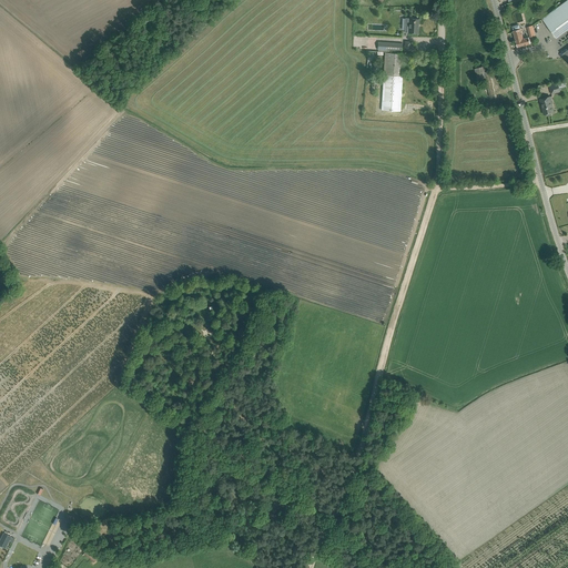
[(567,29),(567,0),(543,19),(557,38),(567,29)]
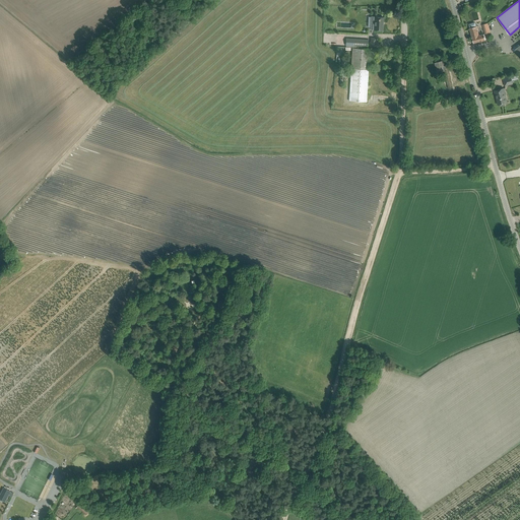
[(383,29),(384,16),(375,16),(371,16),(371,29),(374,29),(383,29)]
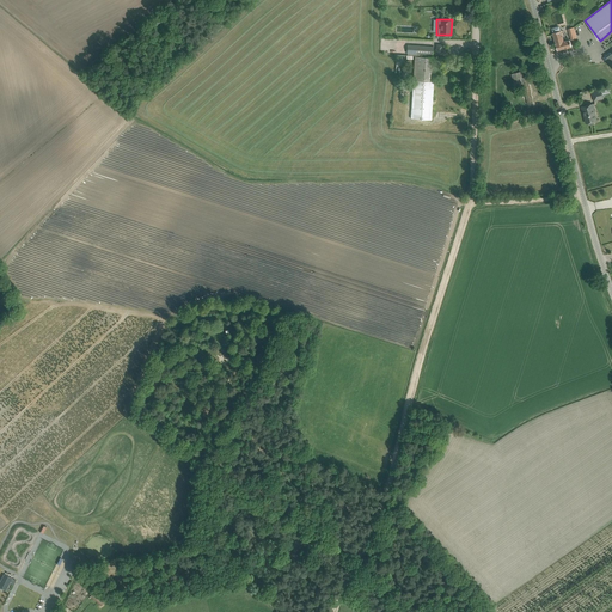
[(571,47),(570,40),(564,42),(561,31),(560,31),(560,30),(560,26),(552,29),(554,32),(555,32),(552,34),(557,50),(571,47)]
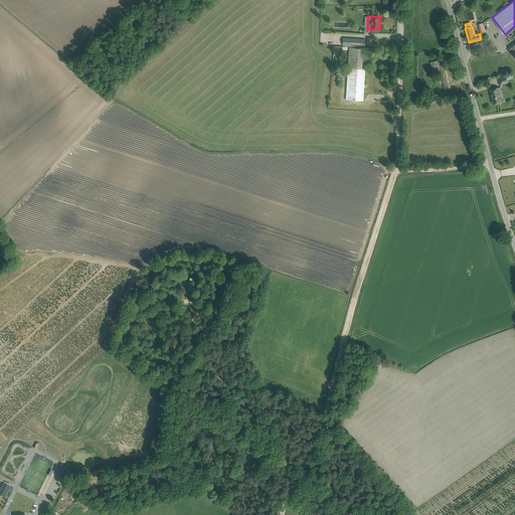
[(364,46),(364,44),(364,39),(343,37),(342,44),(364,46)]
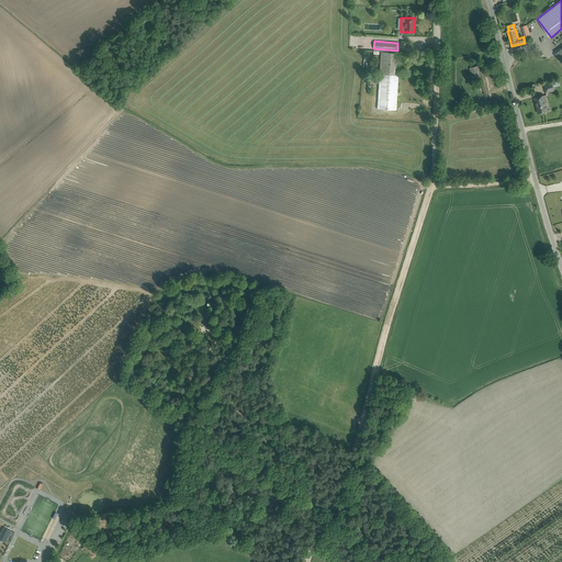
[(400,45),(400,51),(412,51),(412,45),(406,45),(406,41),(401,41),(401,45),(400,45)]
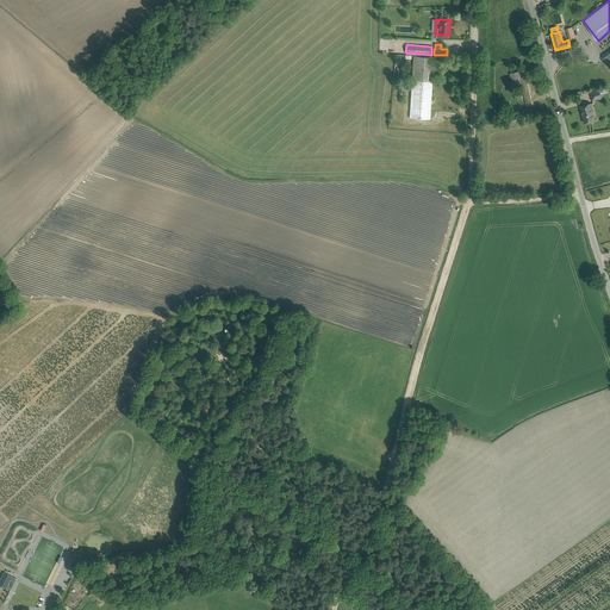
[(414,56),(411,88),(410,118),(424,119),(430,119),(434,58),(428,57),(414,56)]
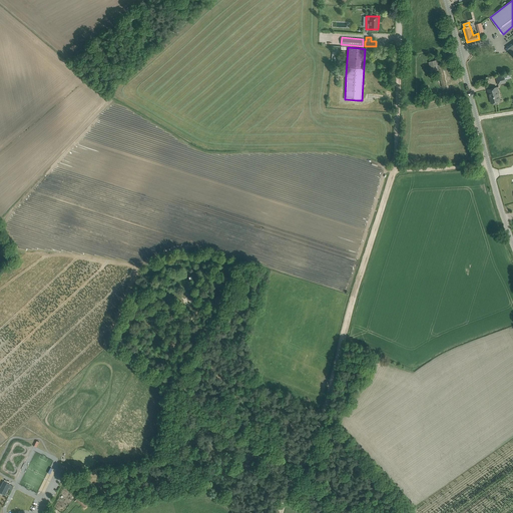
[(432,61),(429,62),(431,71),(438,70),(439,74),(444,73),(442,63),(438,64),(437,60),(432,61)]
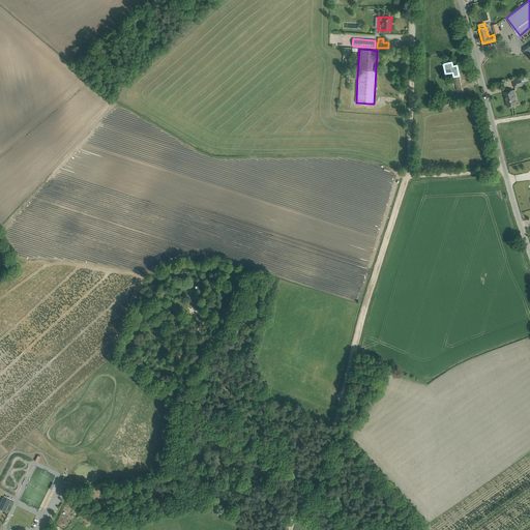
[(521,78),(512,80),(514,87),(523,85),(521,78)]
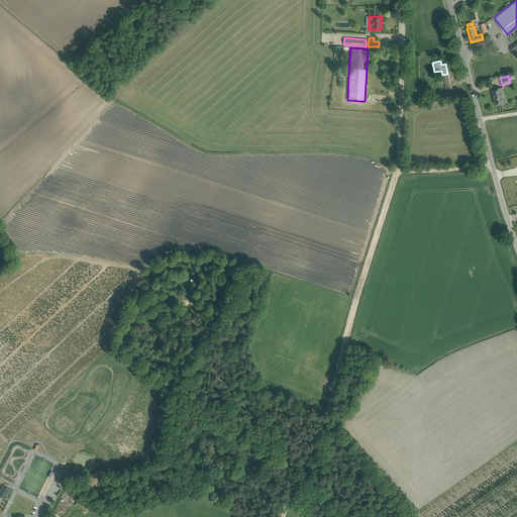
[(501,88),(492,90),(495,104),(498,103),(498,105),(499,106),(502,105),(502,104),(502,103),(504,102),(501,88)]
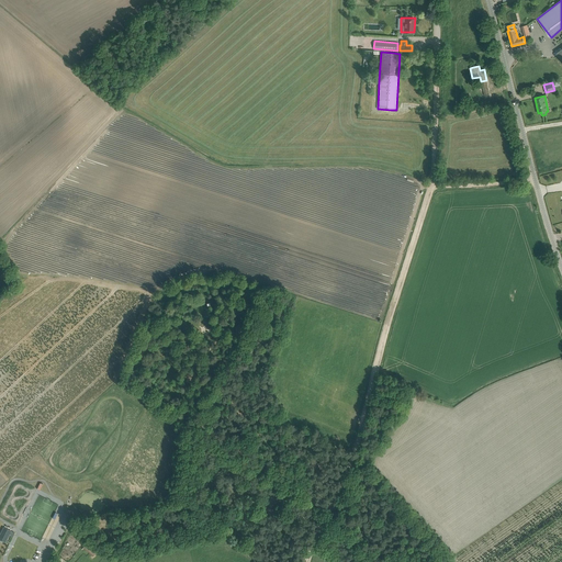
[(3,528),(0,534),(0,538),(7,541),(11,531),(3,528)]
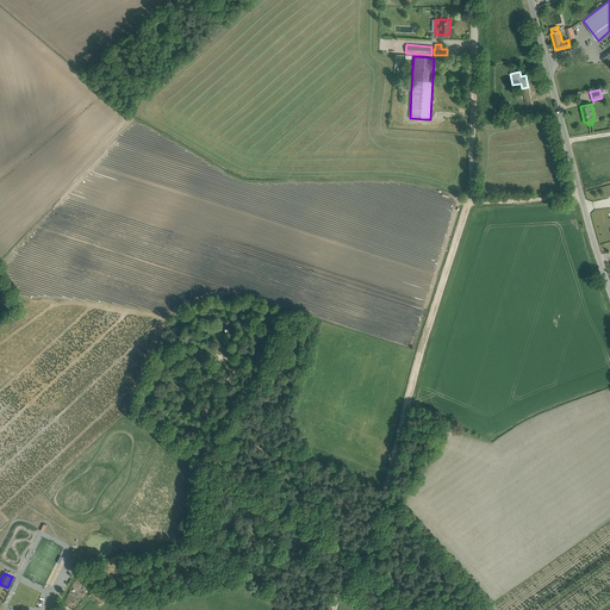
[(105,599),(94,590),(91,595),(101,603),(105,599)]
